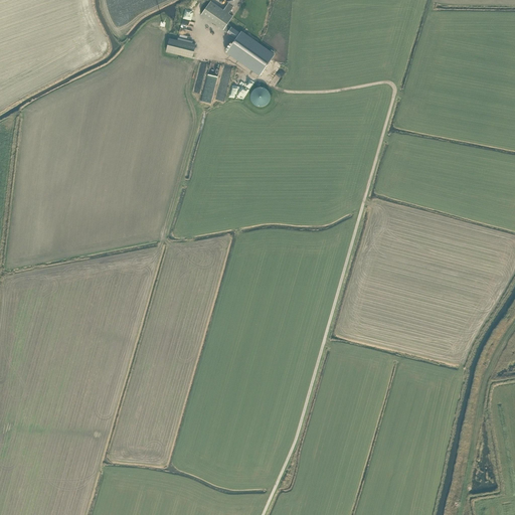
[(197,2),(193,0),(191,0),(188,5),(192,9),(197,2)]
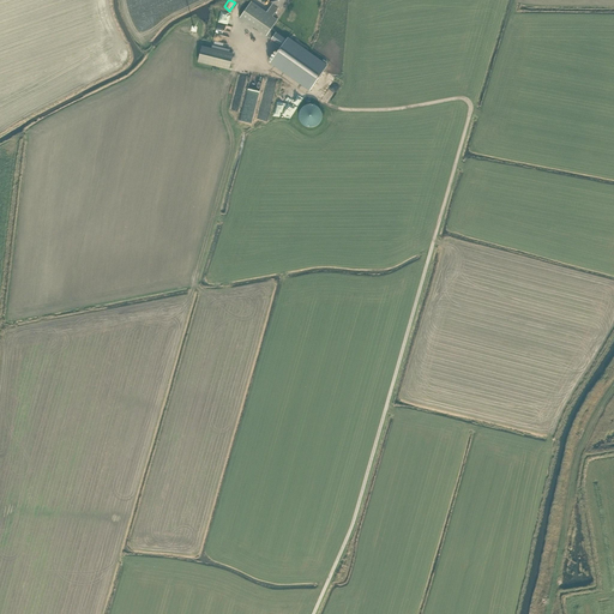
[(278,44),(282,47),(287,41),(271,30),(277,20),(272,17),(280,8),(281,8),(286,0),(272,0),(271,2),(274,4),(266,13),(251,2),(240,18),(266,37),(266,36),(278,44)]
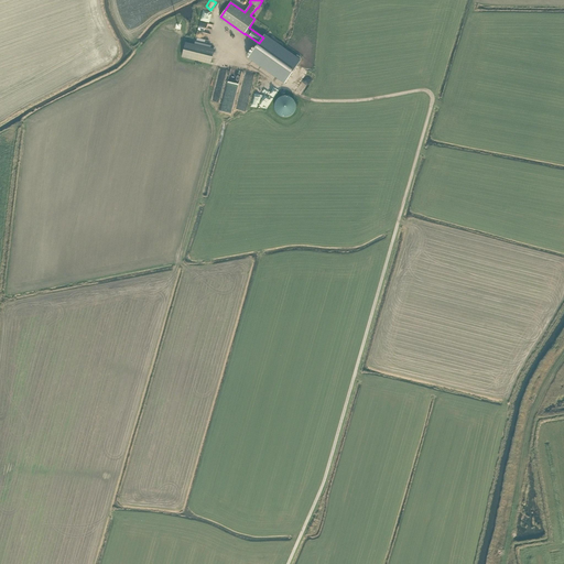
[(256,63),(284,84),(293,71),(301,61),(264,35),(263,38),(259,43),(256,47),(248,58),(256,63)]
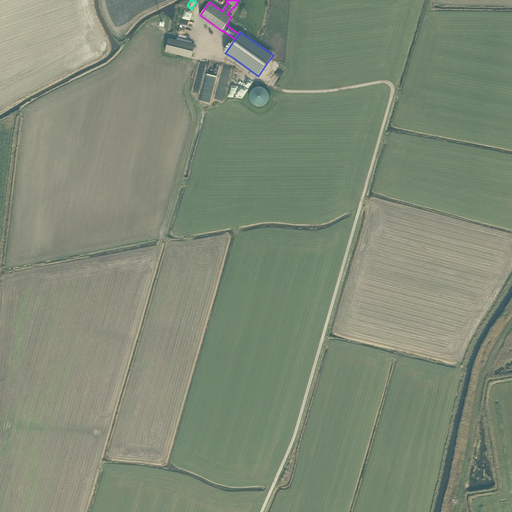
[(168,39),(165,52),(191,58),(194,45),(168,39)]
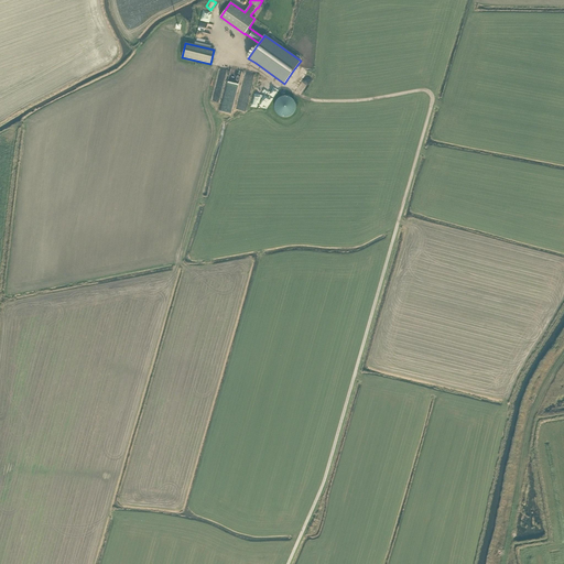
[(213,101),(219,102),(224,85),(217,84),(213,101)]
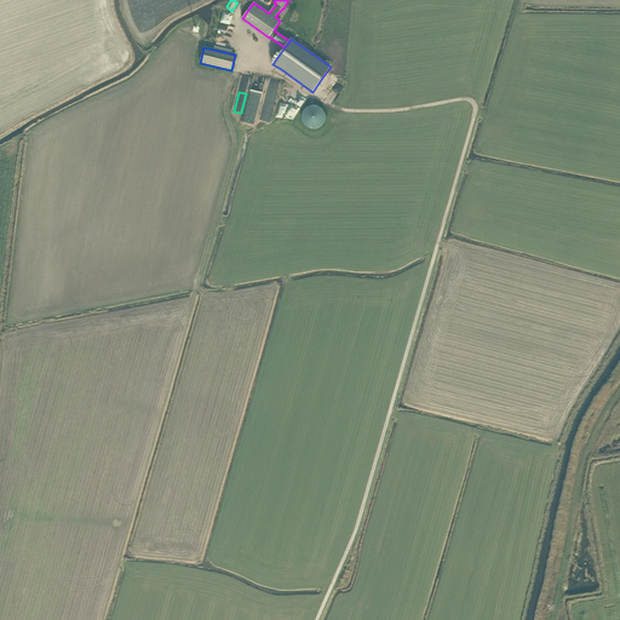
[(306,107),(302,127),(322,131),(326,110),(306,107)]
